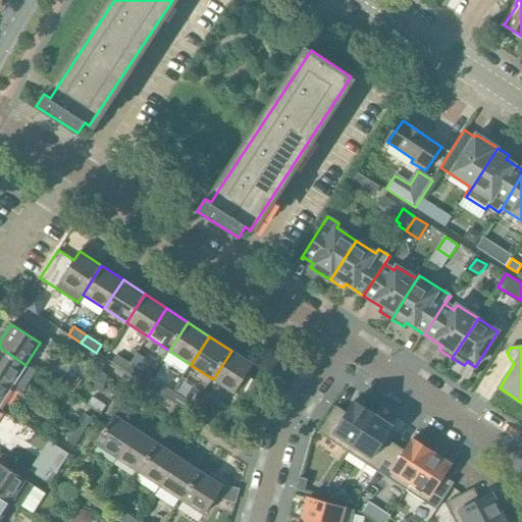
[(0,348),(0,379),(11,386),(20,393),(34,371),(25,365),(0,348)]
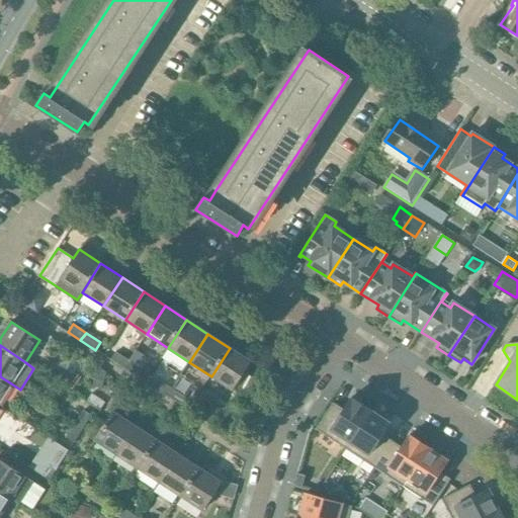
[(230,348),(211,376),(233,390),(251,362),(230,348)]
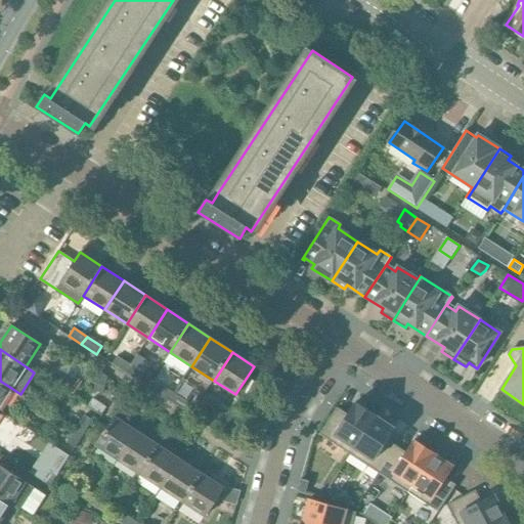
[(117,356),(112,364),(125,374),(130,365),(117,356)]
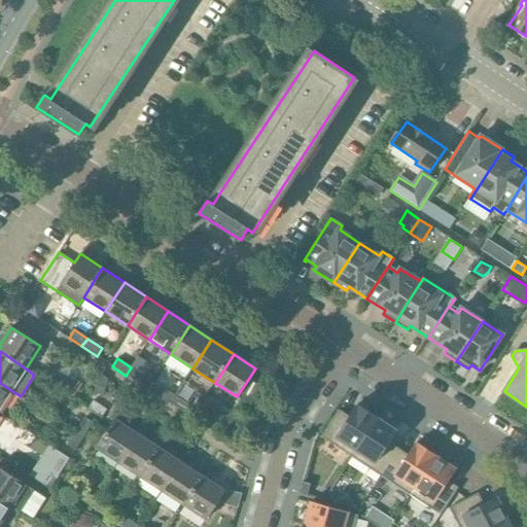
[(139,384),(145,376),(131,367),(126,376),(139,384)]
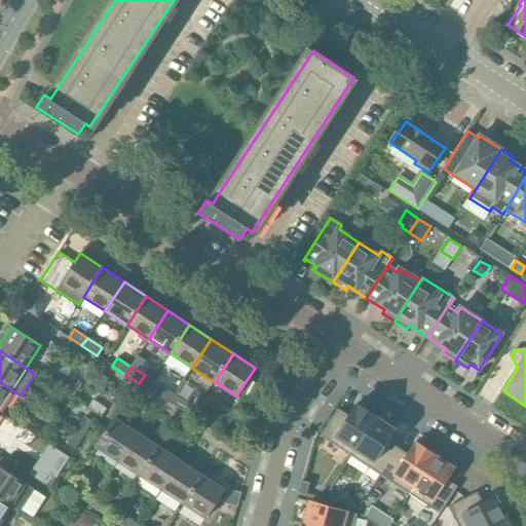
[(99,375),(95,392),(103,396),(108,377),(99,375)]
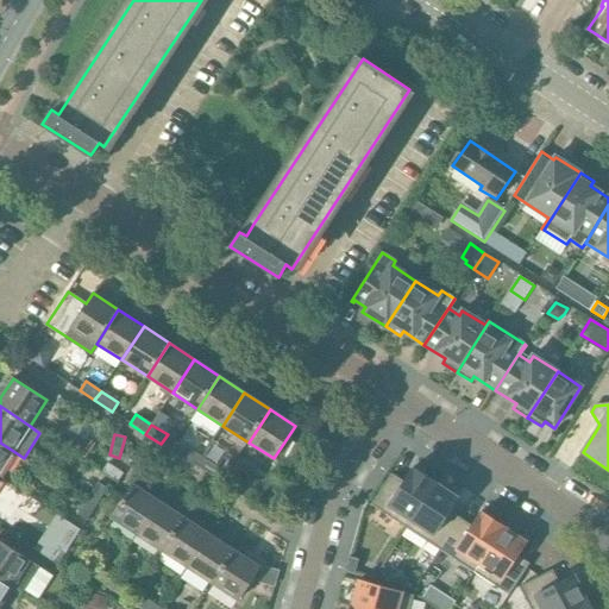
[(0,443),(0,470),(13,451),(0,443)]
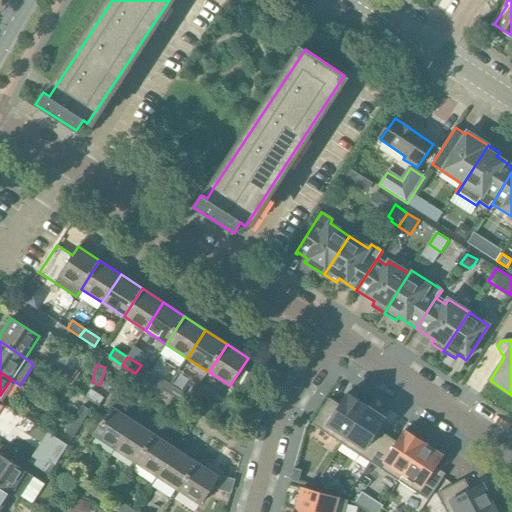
[(156,376),(151,383),(165,392),(170,384),(156,376)]
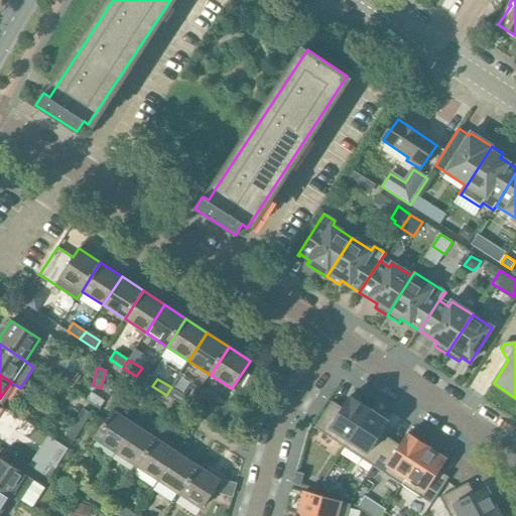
[(180,404),(185,396),(171,387),(166,395),(180,404)]
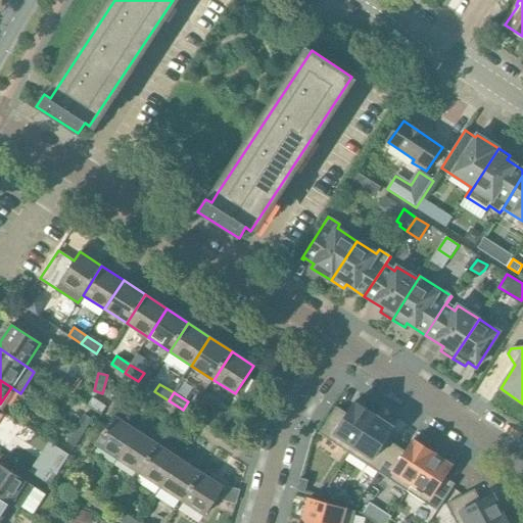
[(336,407),(319,433),(348,454),(374,414),(355,401),(347,414),(336,407)]
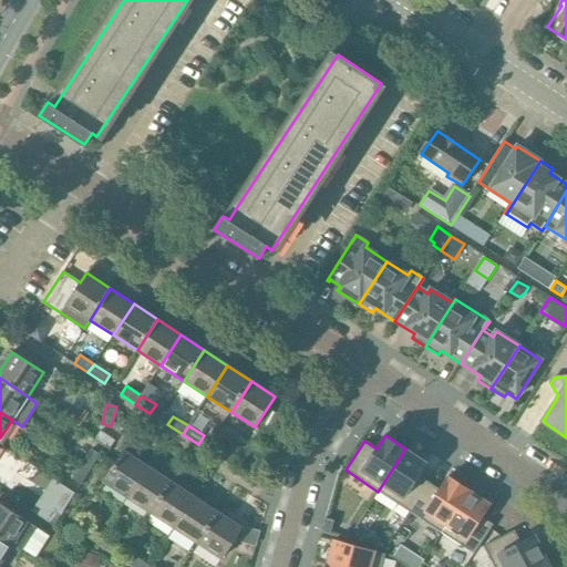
[(405,449),(378,492),(410,512),(429,483),(419,476),(419,475),(426,462),(405,449)]
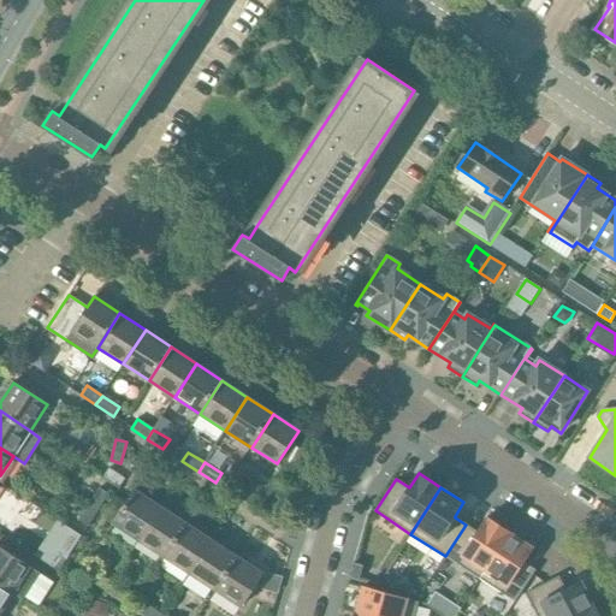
[(108,495),(100,489),(89,505),(98,511),(108,495)]
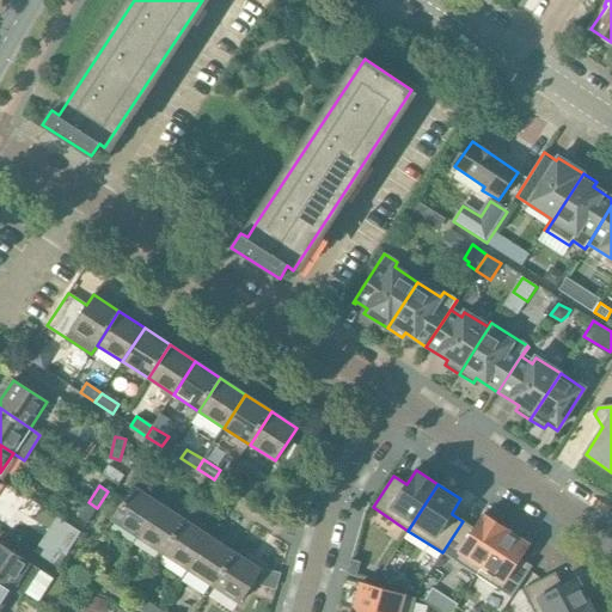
[(244,485),(238,494),(258,506),(263,497),(244,485)]
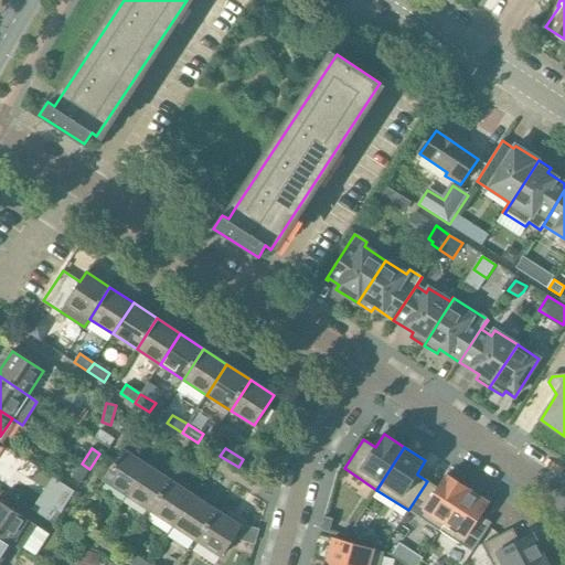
[(127,496),(148,465),(124,449),(104,480),(116,488),(127,496)]
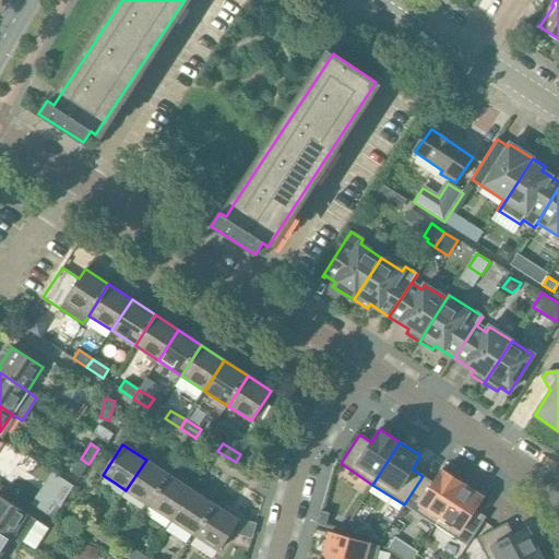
[(71,473),(79,478),(88,464),(81,459),(71,473)]
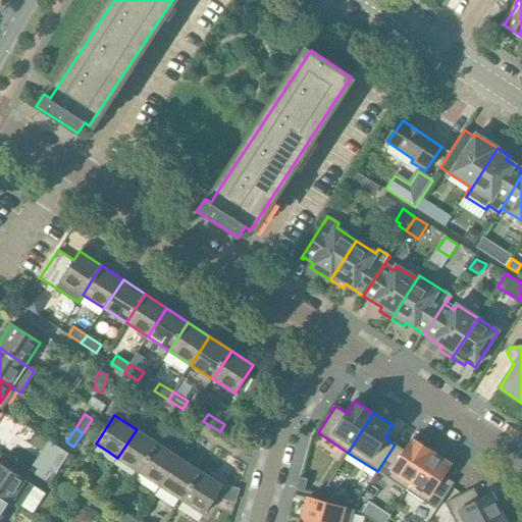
[(158,444),(137,429),(117,458),(139,472),(158,444)]
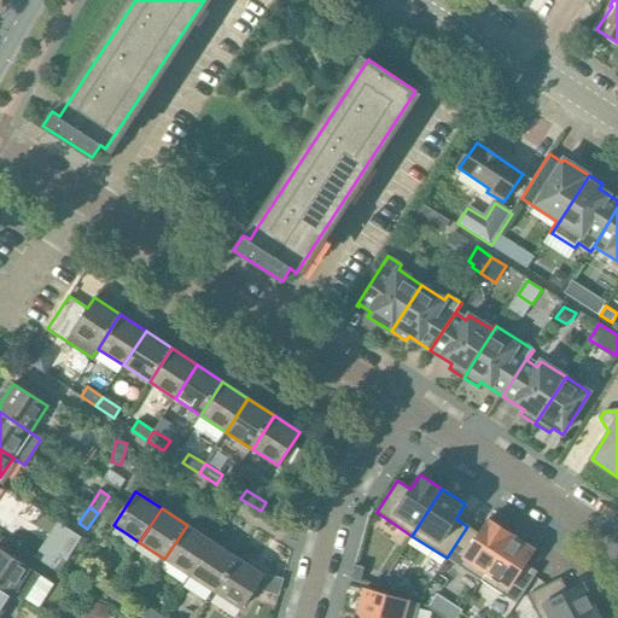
[(467,526),(447,558),(482,581),(512,534),(489,519),(479,534),(467,526)]
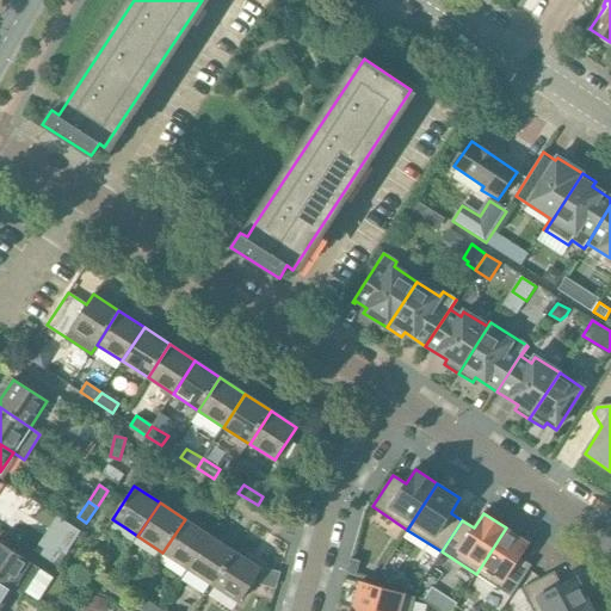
[(162,553),(189,569),(210,536),(185,519),(162,553)]
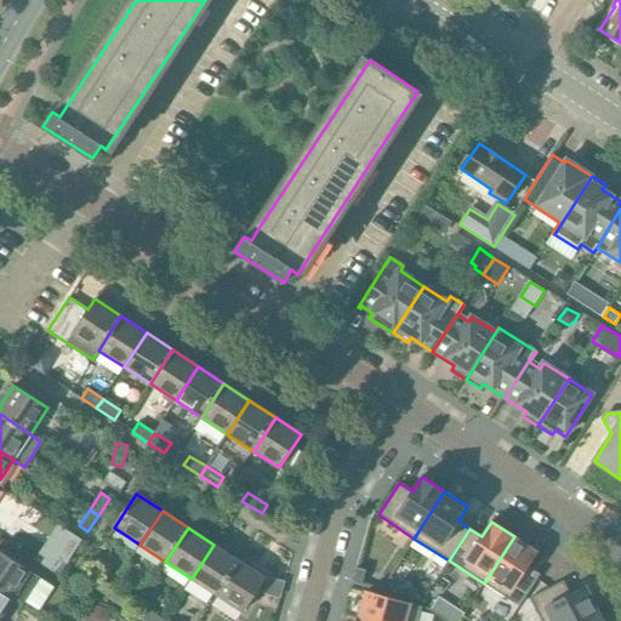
[(514,536),(484,584),(519,607),(540,575),(528,567),(537,552),(514,536)]
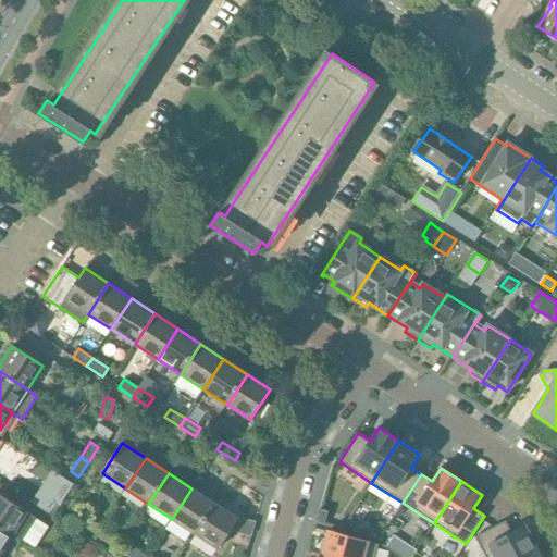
[(214,504),(192,489),(172,519),(195,534),(214,504)]
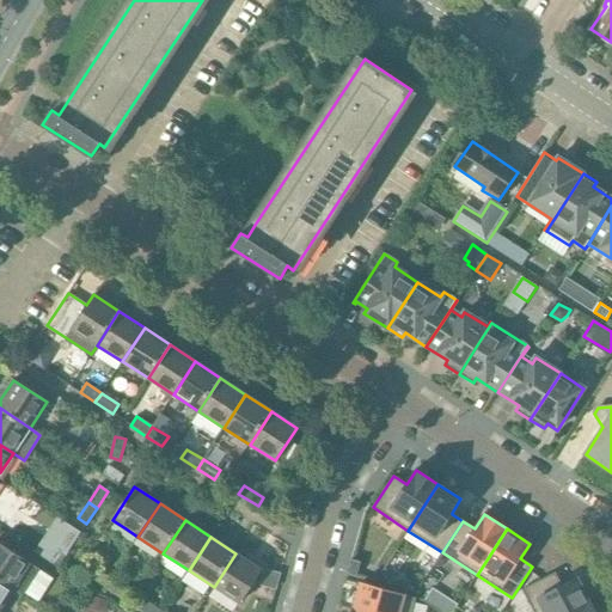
[(0,581),(13,591),(23,597),(40,569),(0,543),(0,581)]
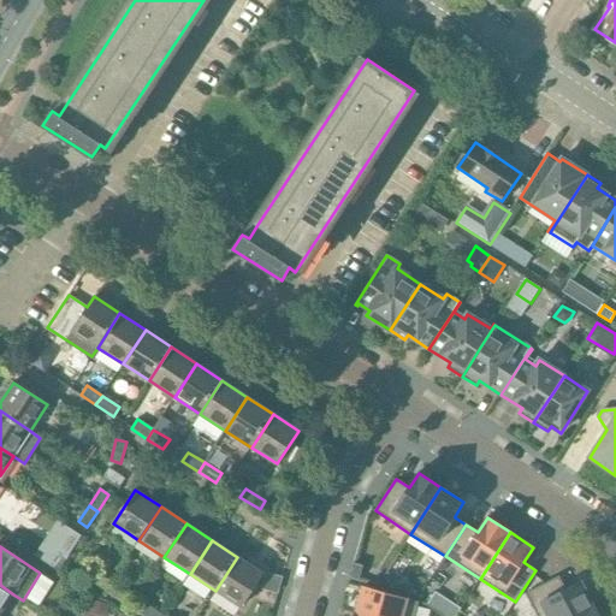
[(237,557),(215,591),(241,608),(262,574),(237,557)]
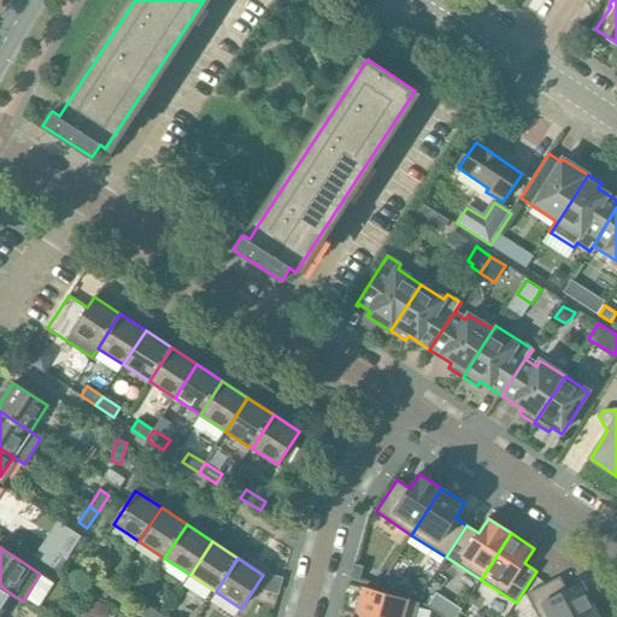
[(351,577),(351,579),(359,581),(359,580),(364,566),(354,564),(351,577)]
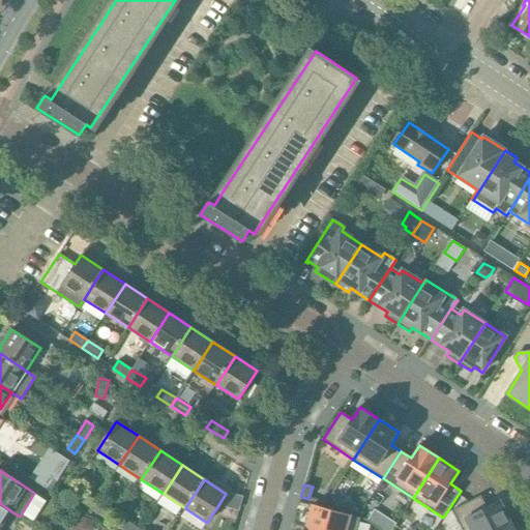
[(82,492),(77,500),(90,508),(95,501),(82,492)]
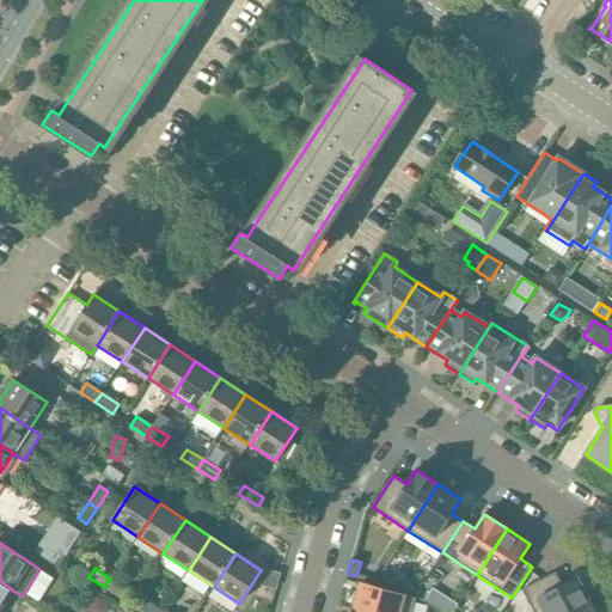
[(555,573),(522,589),(533,611),(569,611),(591,601),(577,577),(562,586),(555,573)]
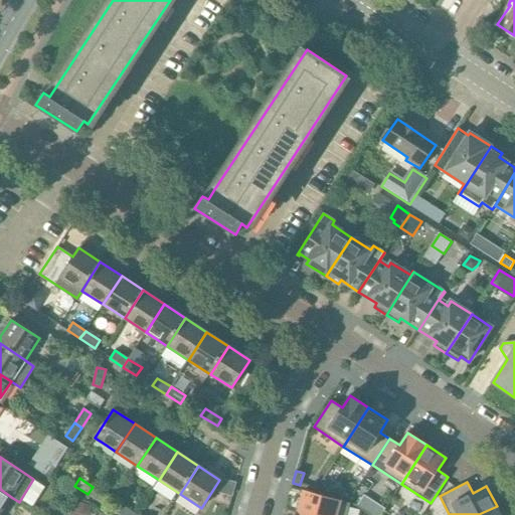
[(225,484),(222,493),(230,496),(233,487),(225,484)]
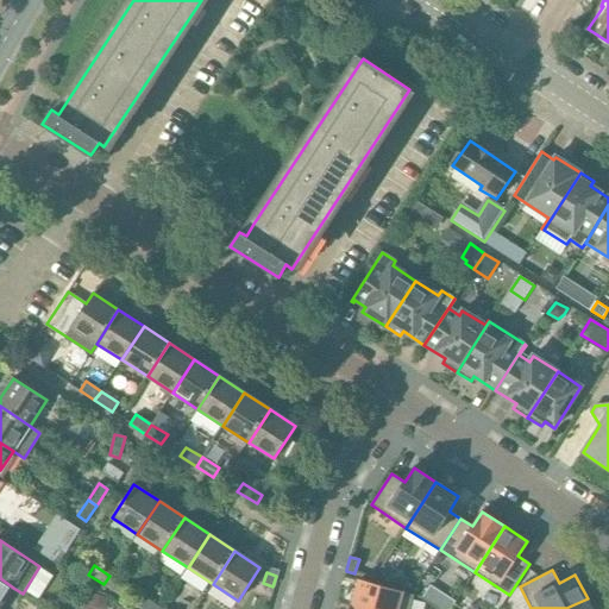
[(120,595),(126,586),(110,576),(104,584),(120,595)]
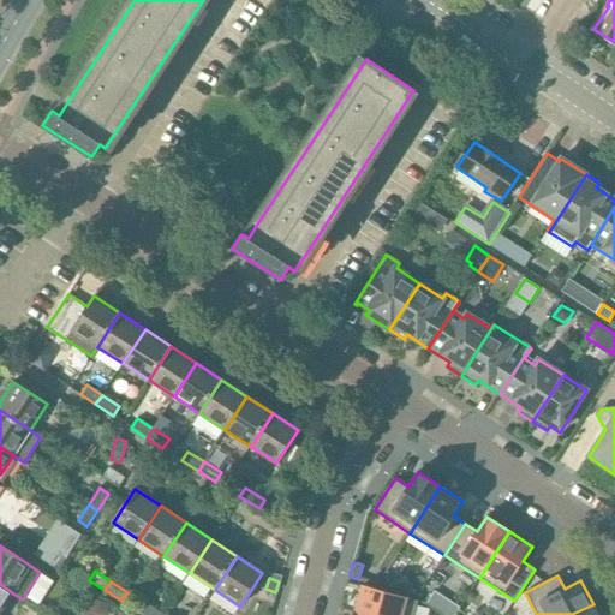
[(0,614),(13,593),(0,584),(0,614)]
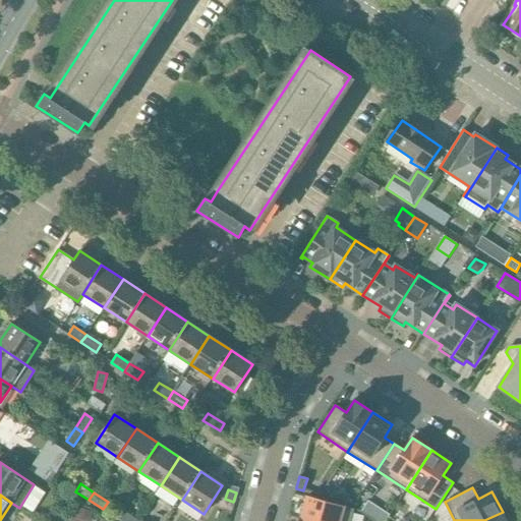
[(306,497),(300,519),(308,520),(350,520),(354,510),(306,497)]
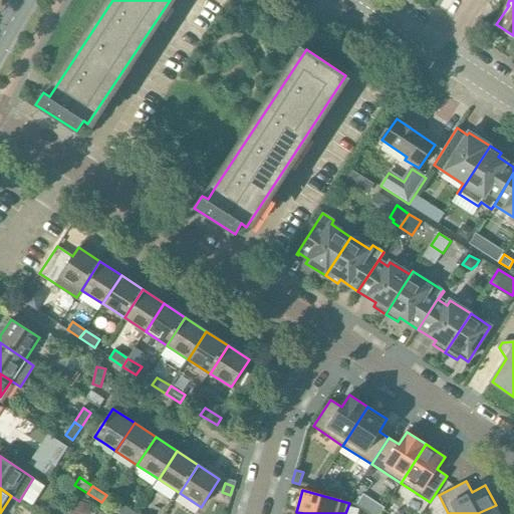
[(73,500),(68,513),(88,513),(91,505),(73,500)]
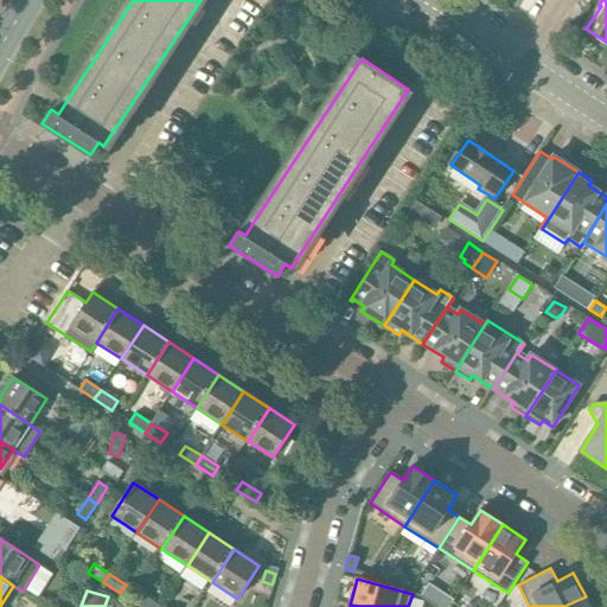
[(144,595),(138,605),(141,606),(159,606),(160,606),(144,595)]
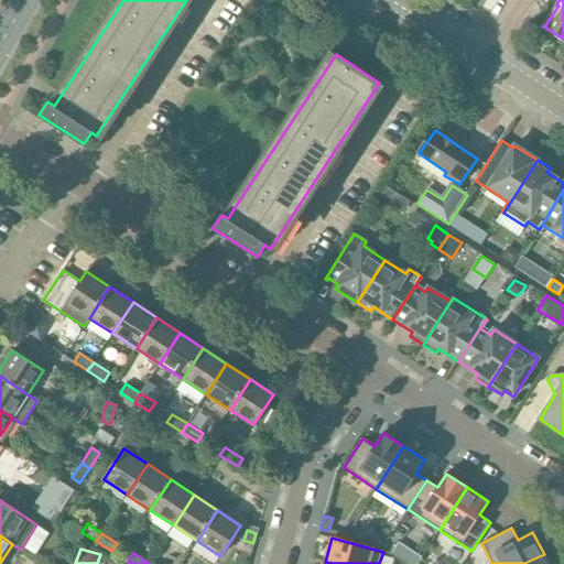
[(549,563),(544,554),(524,563),(549,563)]
